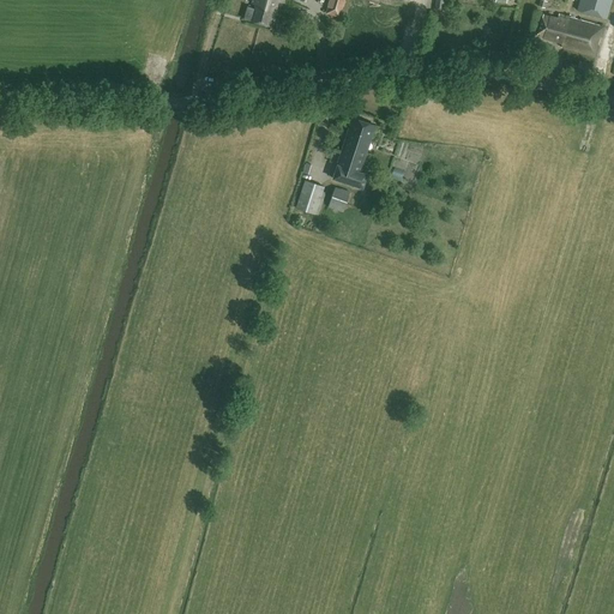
[(252,0),(252,2),(256,4),(254,8),(247,6),(244,18),(271,26),(278,1),(284,2),(284,0),(252,0)]
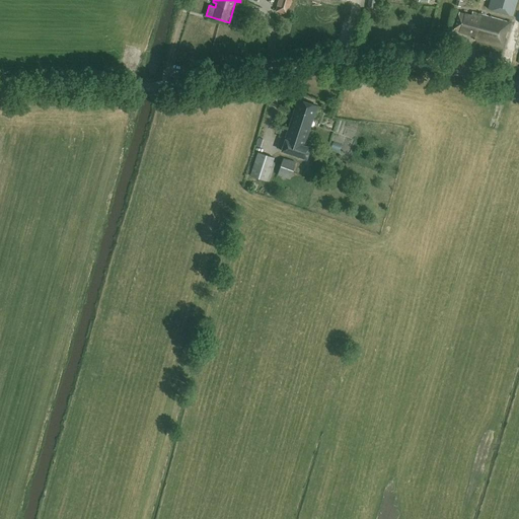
[(368,0),(367,8),(375,9),(376,0),(368,0)]
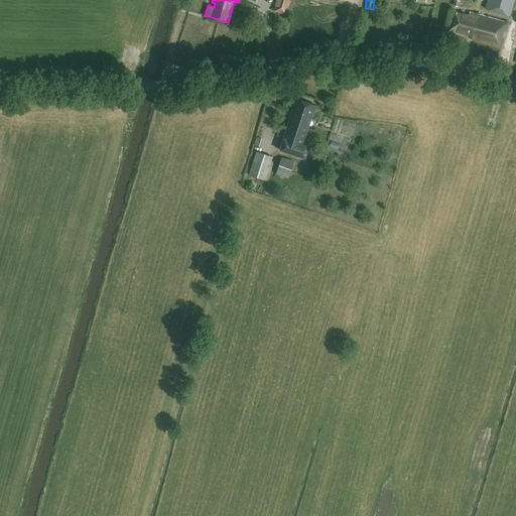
[(510,15),(513,0),(487,0),(485,8),(510,15)]
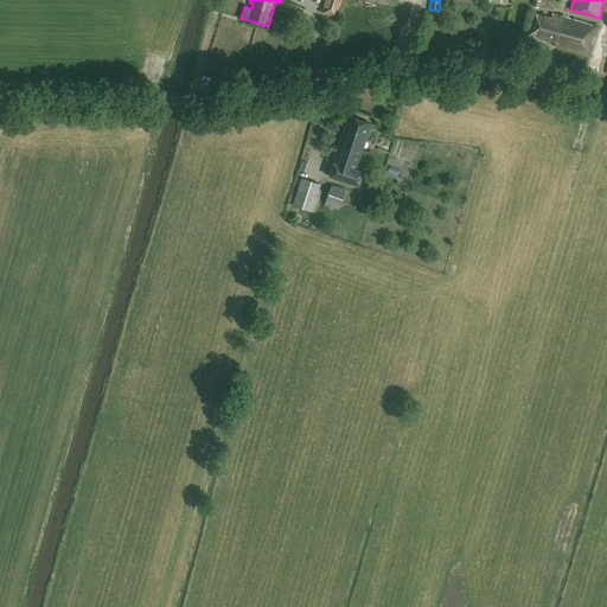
[(337,11),(325,6),(323,13),(336,17),(337,11)]
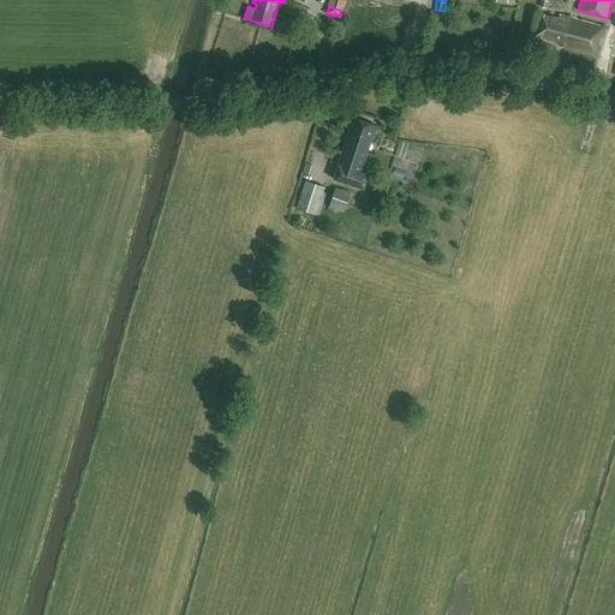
[(557,18),(543,15),(537,35),(562,43),(561,47),(596,57),(604,27),(559,13),(557,18)]
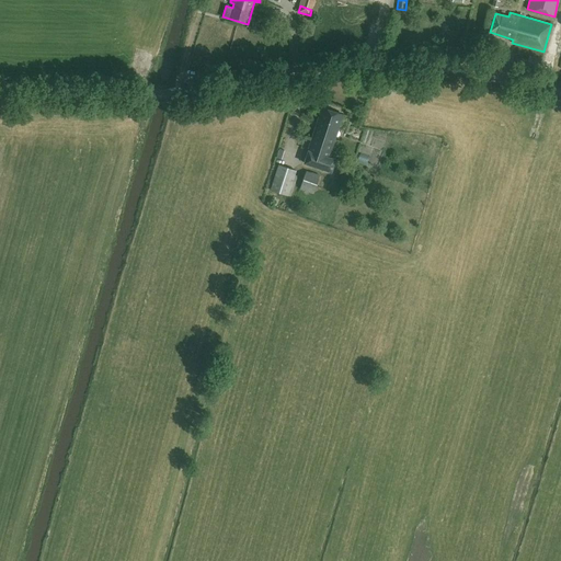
[(525,68),(538,72),(542,60),(529,56),(525,68)]
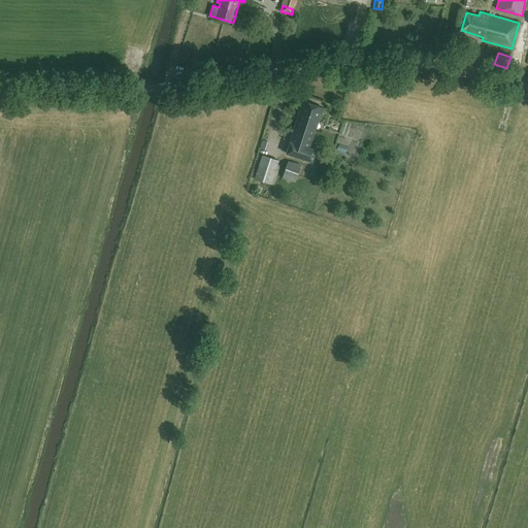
[(303,101),(286,153),(311,161),(316,150),(308,147),(315,130),(315,129),(322,107),(303,101)]
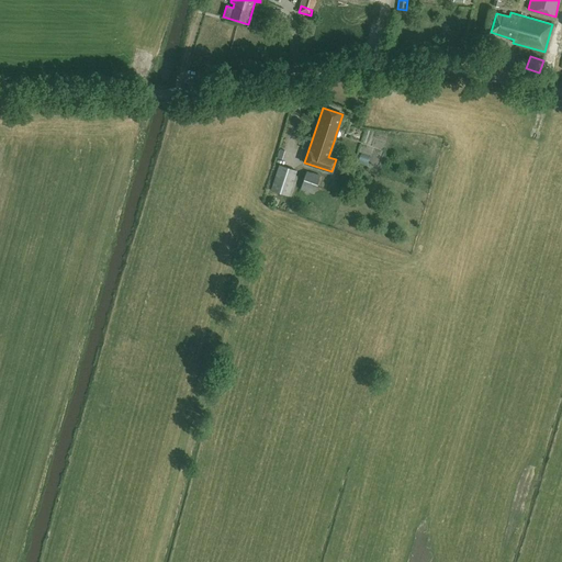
[(270,191),(289,197),(298,171),(279,165),(270,191)]
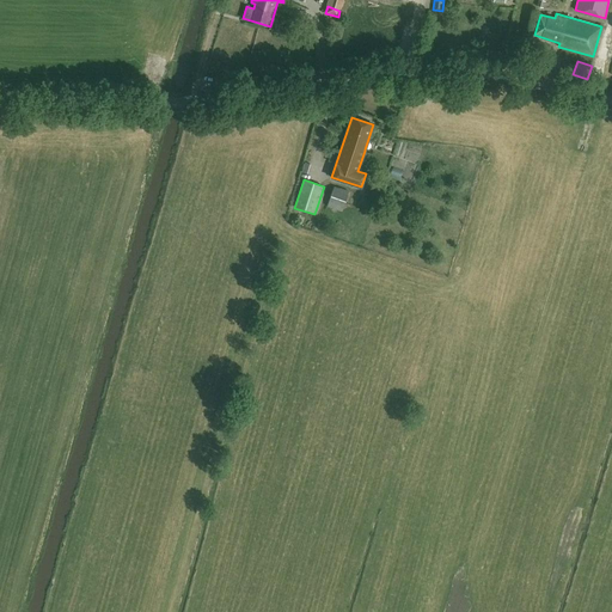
[(328,206),(342,210),(349,191),(334,185),(328,206)]
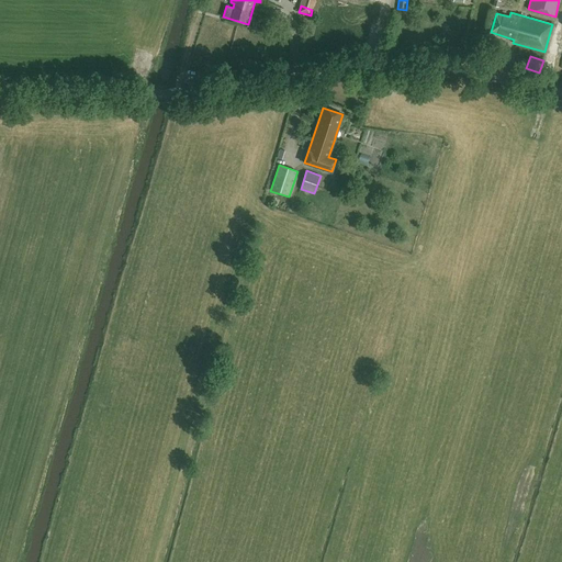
All buildings are outlined.
